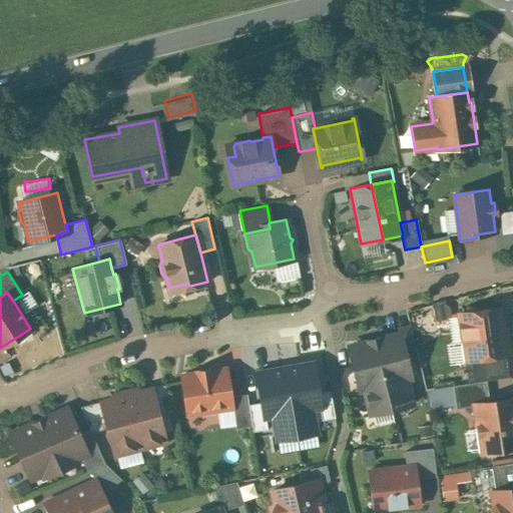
[(477,311),(474,307),(466,308),(464,313),(460,314),(461,324),(459,327),(461,341),(464,343),(467,360),(470,360),(505,354),(507,354),(506,347),(503,345),(502,337),(504,334),(503,329),(500,327),(498,308),(477,311)]
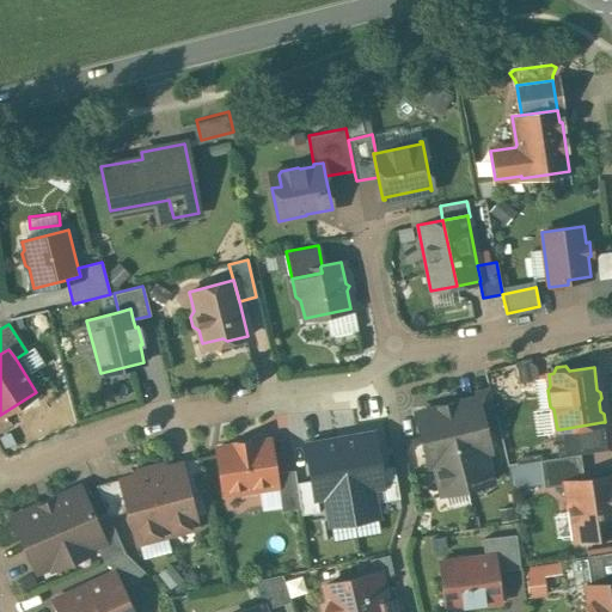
[(476,399),(453,404),(453,402),(438,407),(439,409),(416,414),(428,465),(434,464),(441,494),(490,482),(483,452),(489,451),(476,399)]
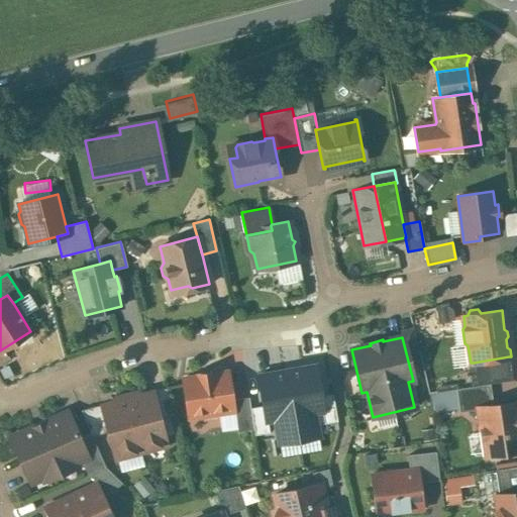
[(509,356),(474,363),(477,385),(490,384),(512,380),(509,356)]
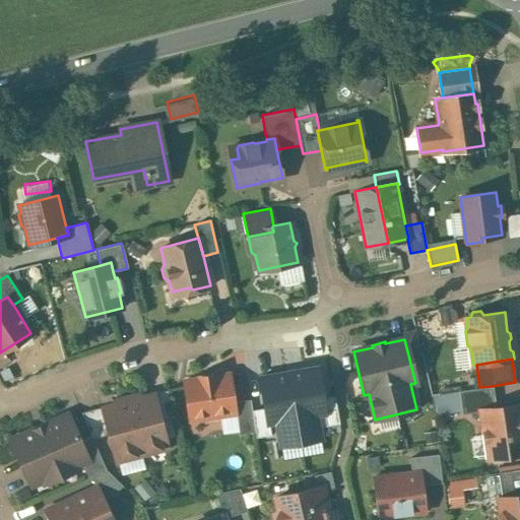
[(317,367),(261,377),(266,407),(269,425),(274,424),(278,447),(321,439),(318,415),(324,414),(322,398),(317,367)]
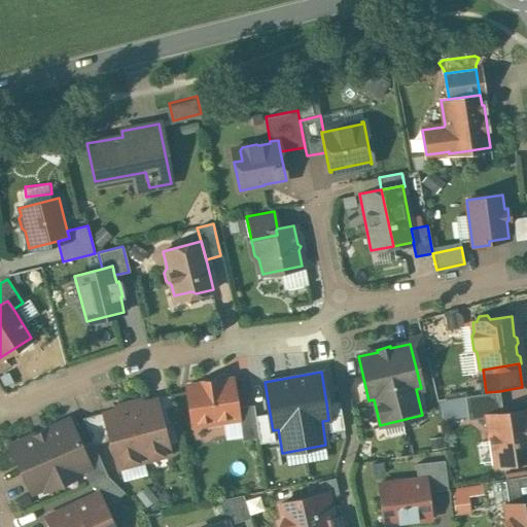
[(215,379),(201,381),(202,385),(184,387),(190,425),(207,422),(207,426),(222,423),(222,420),(238,418),(239,417),(237,408),(233,380),(216,383),(215,379)]
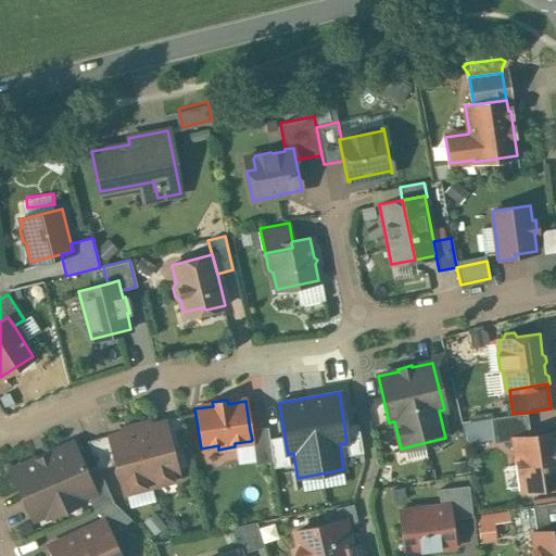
[(513,414),(490,418),(493,443),(514,440),(513,439),(530,436),(527,413),(513,414)]
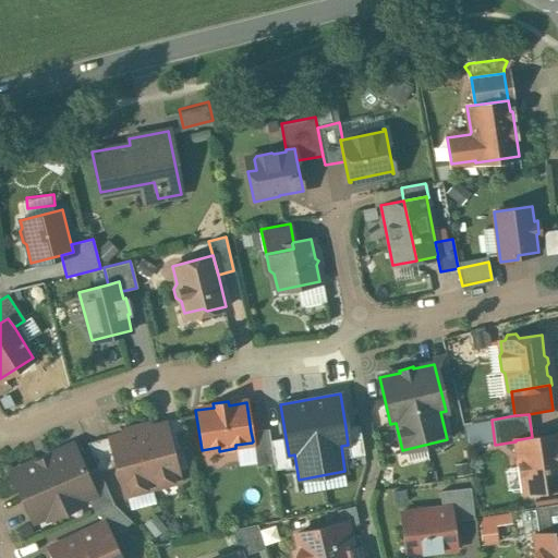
[(179,419),(162,423),(164,424),(165,424),(171,452),(186,448),(179,419)]
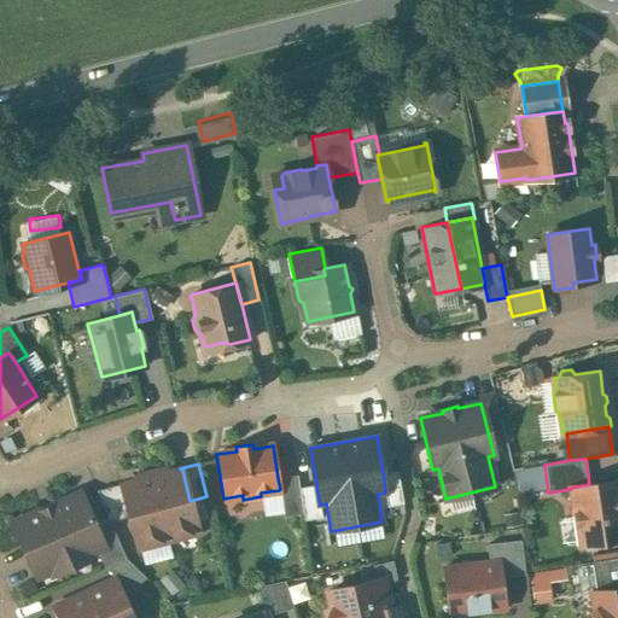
[(181,470),(168,473),(164,471),(150,474),(168,538),(198,531),(190,501),(182,470),(181,470)]
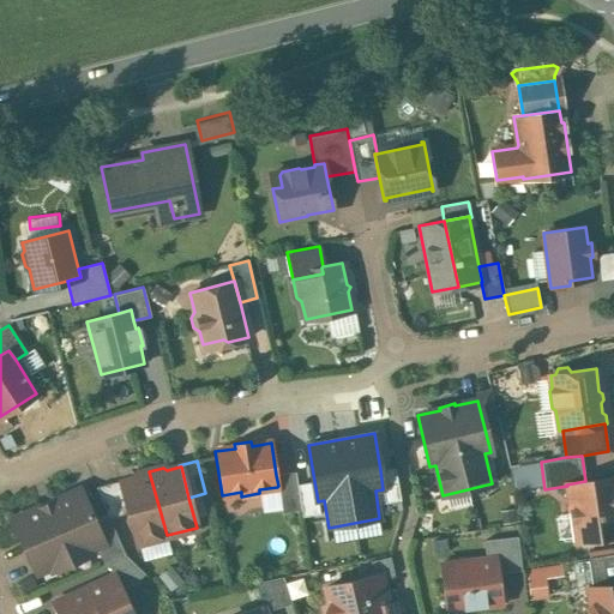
[(380,470),(383,489),(385,503),(401,500),(395,468),(380,470)]
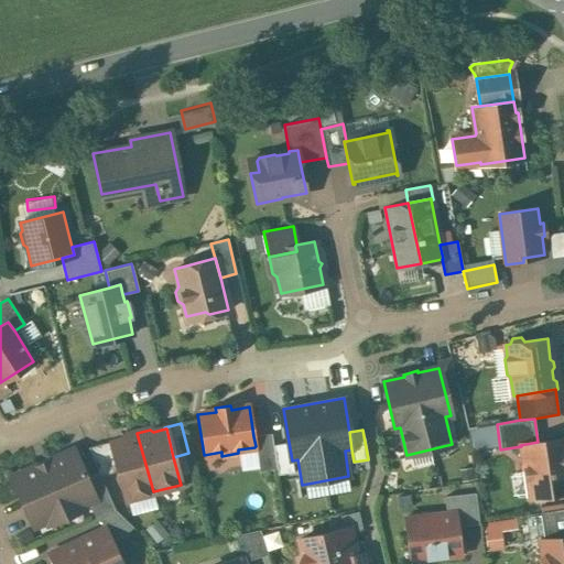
[(137,433),(126,435),(123,440),(111,443),(110,443),(118,472),(125,499),(153,491),(137,433)]
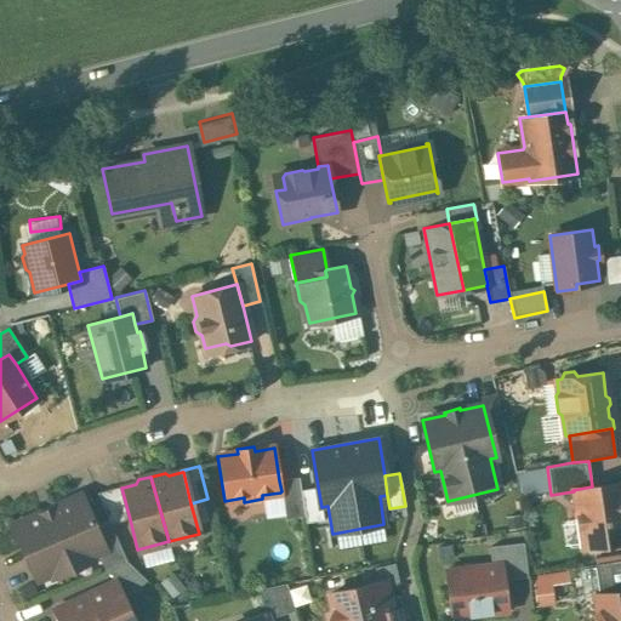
[(298,477),(279,480),(281,491),(280,493),(285,519),(305,516),(301,490),(298,477)]
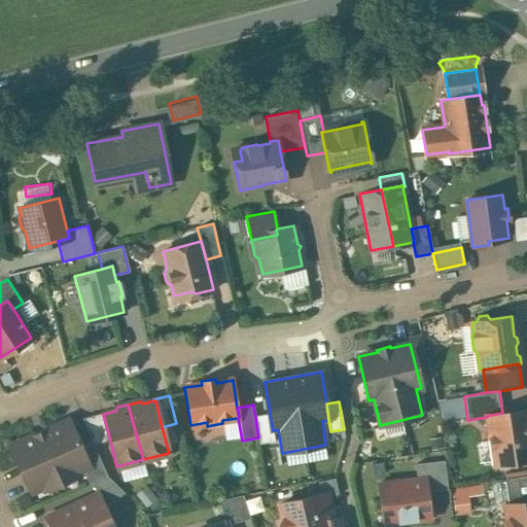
[(526,409),(502,413),(486,416),(487,417),(494,464),(526,459),(526,409)]
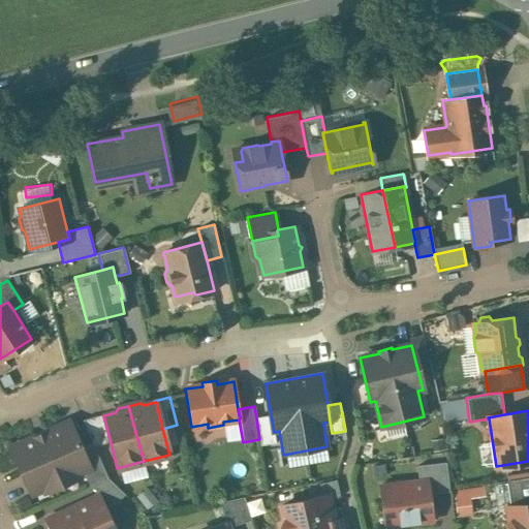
[(104,414),(82,419),(92,443),(93,446),(111,442),(103,415),(104,415),(104,414)]
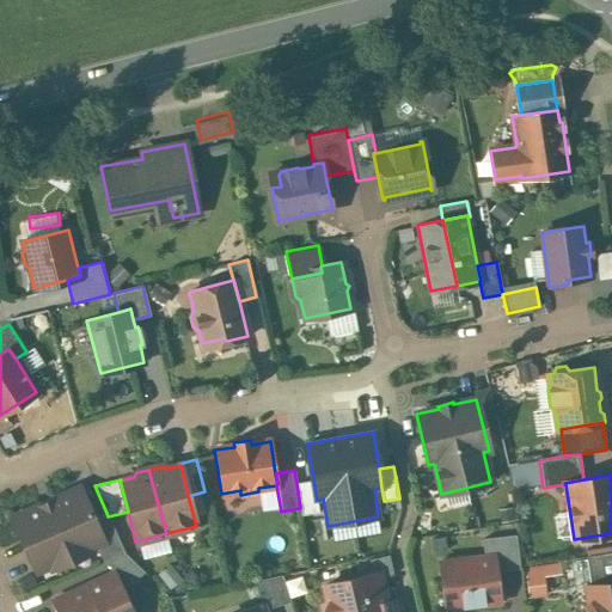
[(318,512),(317,500),(313,479),(297,483),(300,508),(301,515),(318,512)]
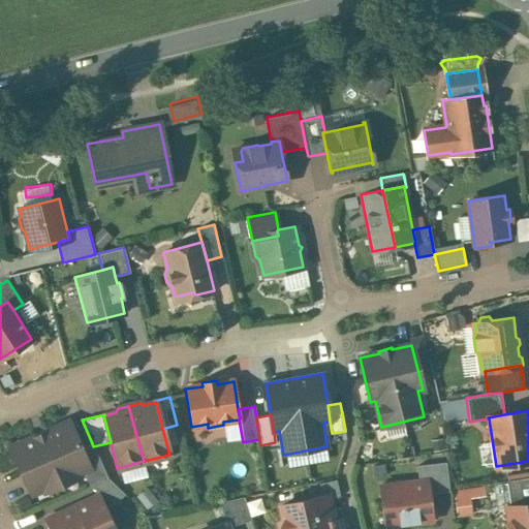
[(69,421),(10,447),(31,494),(83,471),(90,468),(82,448),(69,421)]
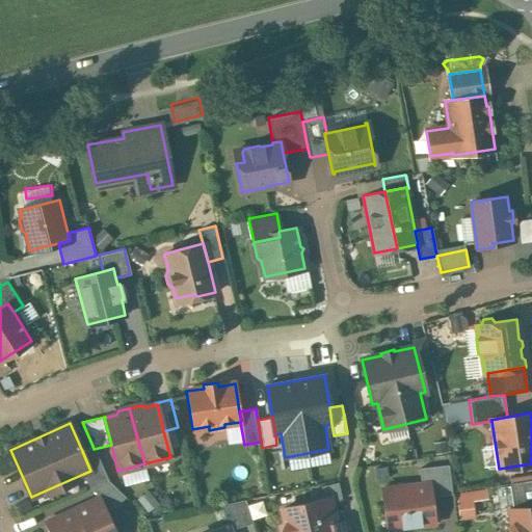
[(94,449),(92,446),(82,451),(90,471),(83,474),(89,488),(108,480),(94,449)]
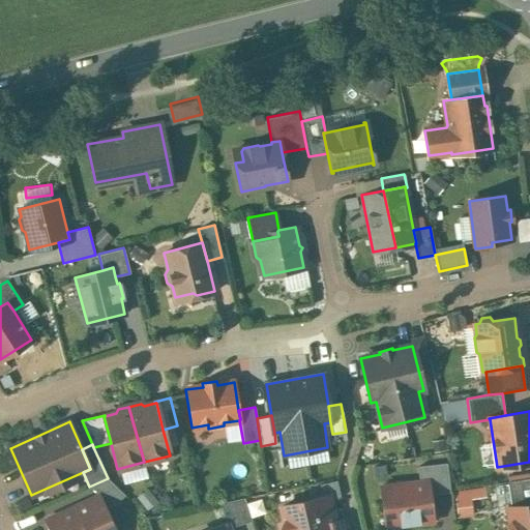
[(428,480),(430,495),(450,492),(446,463),(417,467),(419,481),(428,480)]
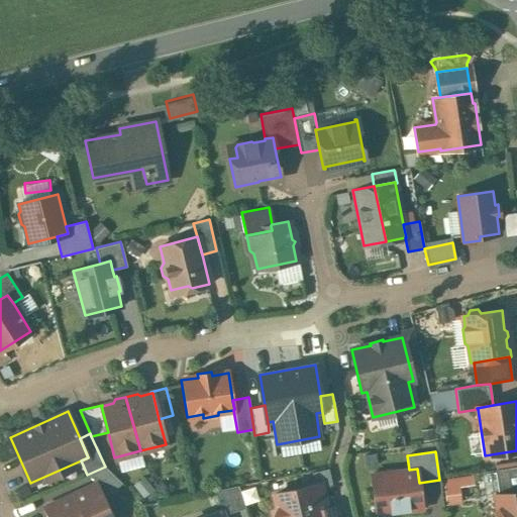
[(516,466),(496,470),(499,495),(516,492),(516,466)]
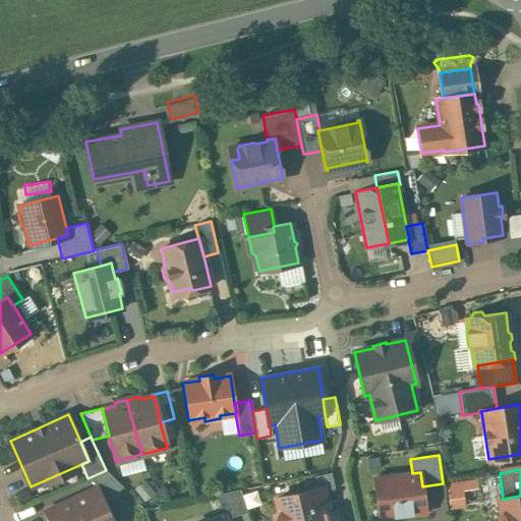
[(412,473),(373,478),(379,518),(425,513),(422,486),(420,472),(412,473)]
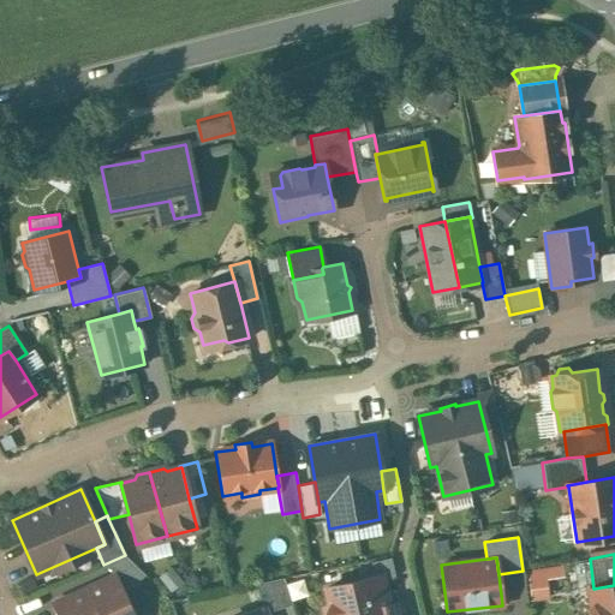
[(565,561),(530,566),(535,597),(553,595),(550,575),(566,573),(565,561)]
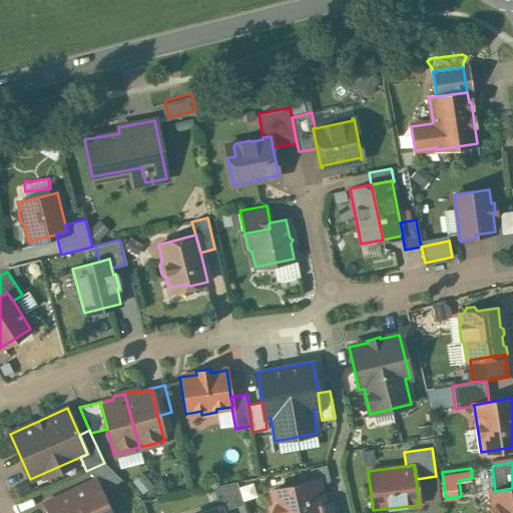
[(316,480),(272,490),(275,504),(270,512),(271,512),(323,512),(322,504),(316,480)]
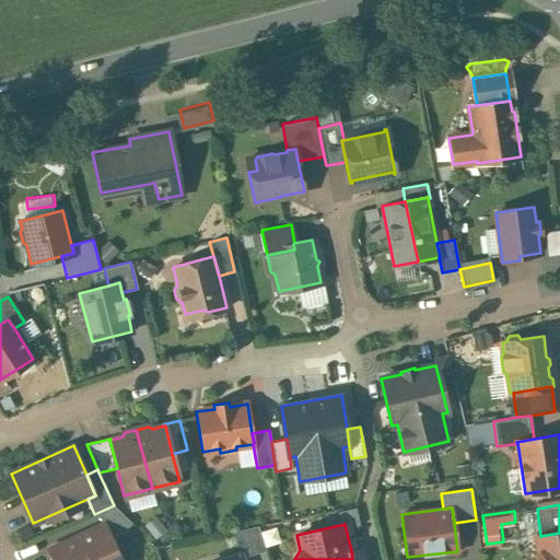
[(104,528),(78,539),(86,559),(119,559),(104,525),(103,525),(104,528)]
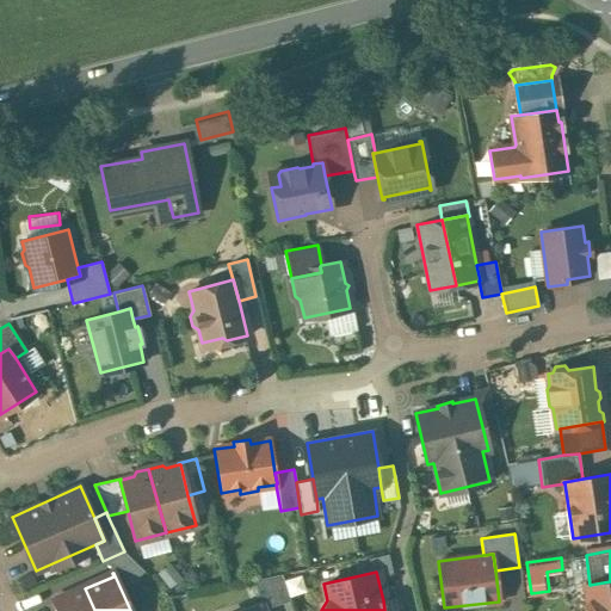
[(610,610),(610,581),(590,585),(585,586),(588,603),(585,606),(585,610),(610,610)]
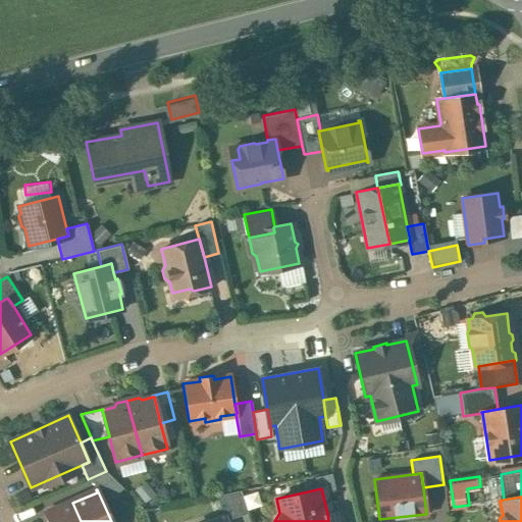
[(81,521),(72,503),(48,514),(47,512),(46,513),(50,521),(81,521)]
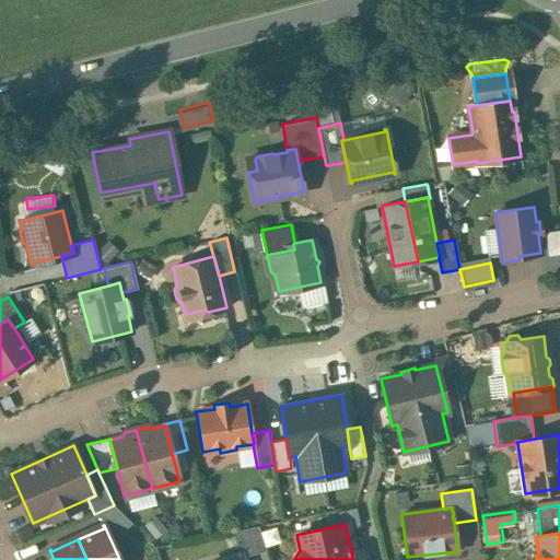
[(365,559),(363,547),(351,550),(352,559),(365,559)]
